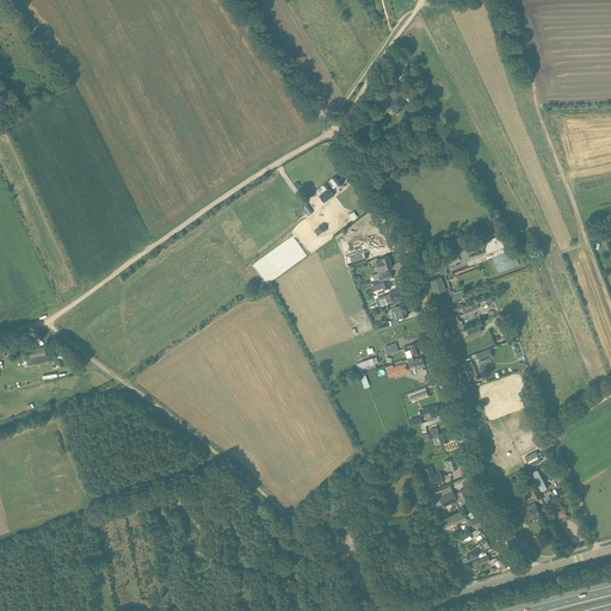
[(401,86),(396,82),(388,90),(395,99),(389,104),(396,113),(406,105),(399,97),(403,92),(402,91),(403,90),(401,86)]
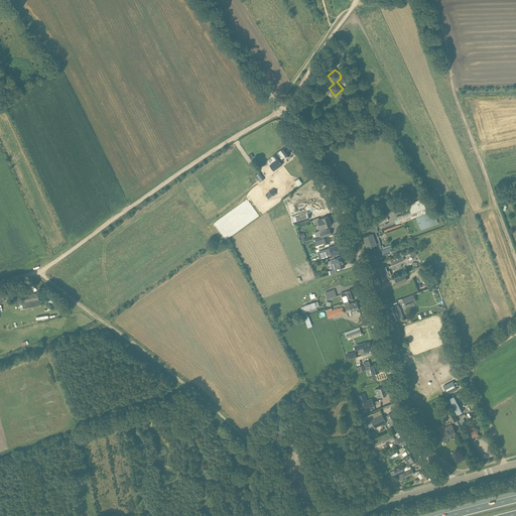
[(342,96),(339,98),(345,106),(348,104),(342,96)]
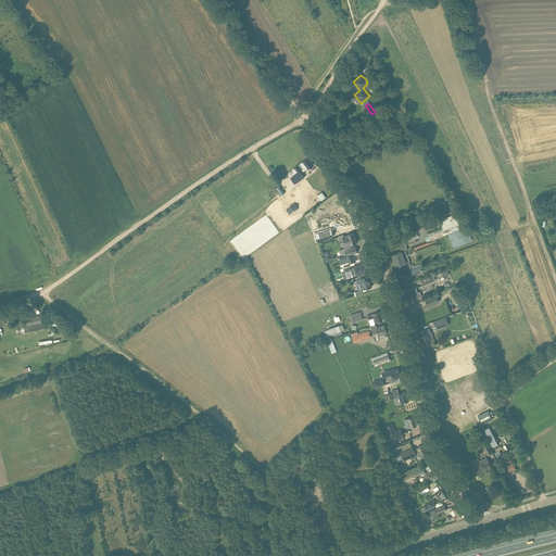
[(314,164),(308,158),(294,167),(298,173),(306,166),(307,168),(314,164)]
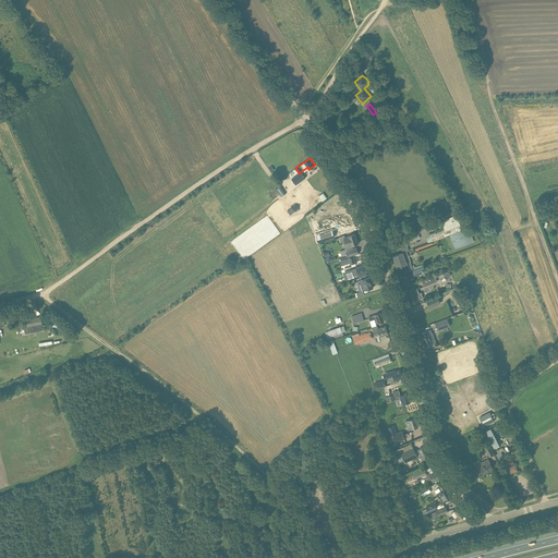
[(305,178),(301,172),(292,179),(296,184),(305,178)]
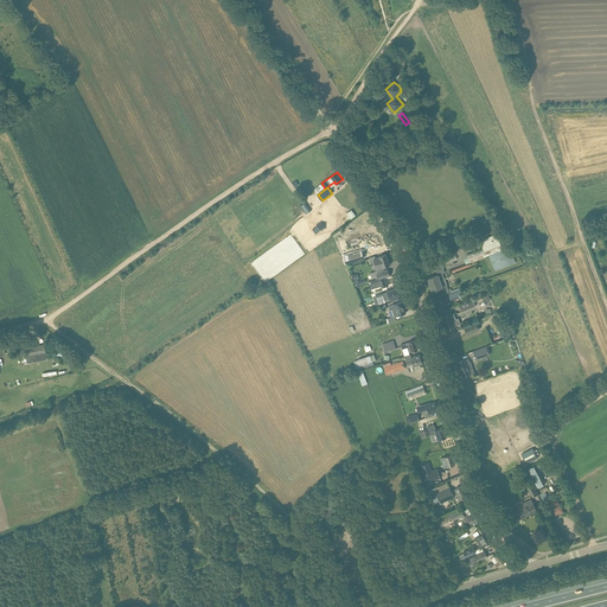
[(307,213),(312,210),(302,199),(298,203),(307,213)]
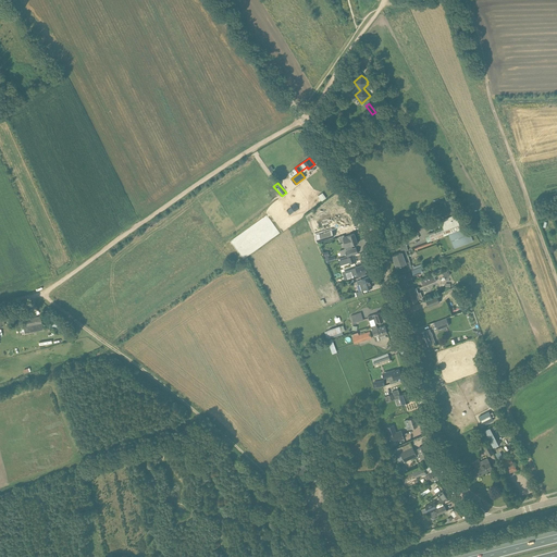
[(442,220),(445,227),(444,229),(432,233),(429,234),(432,242),(449,235),(454,247),(454,248),(473,242),(468,227),(465,227),(462,229),(461,230),(460,224),(461,224),(458,214),(442,220)]
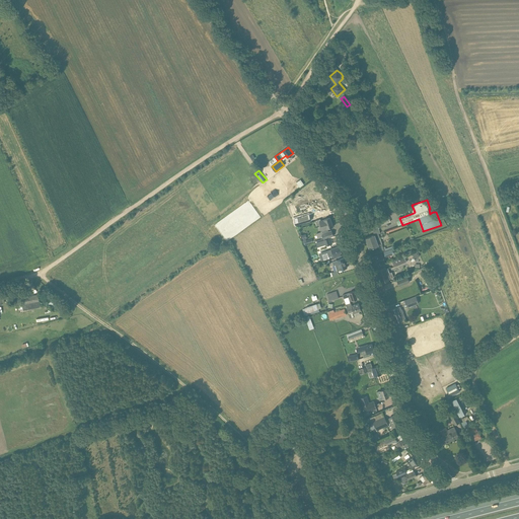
[(324,201),(313,204),(315,210),(316,210),(317,212),(318,211),(319,214),(325,213),(324,209),(327,209),(324,201)]
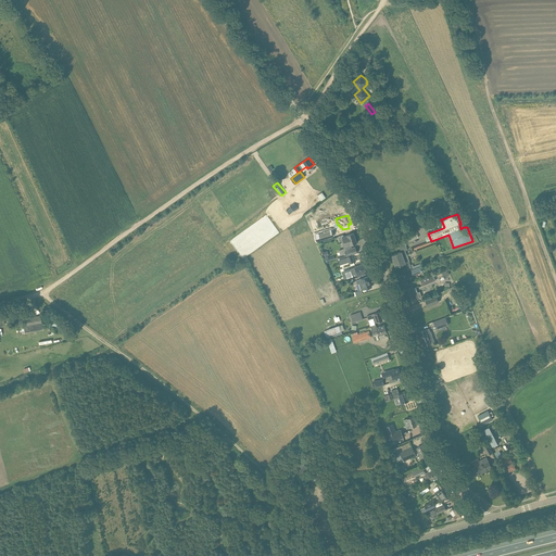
[(331,229),(315,235),(316,240),(317,241),(333,237),(331,229)]
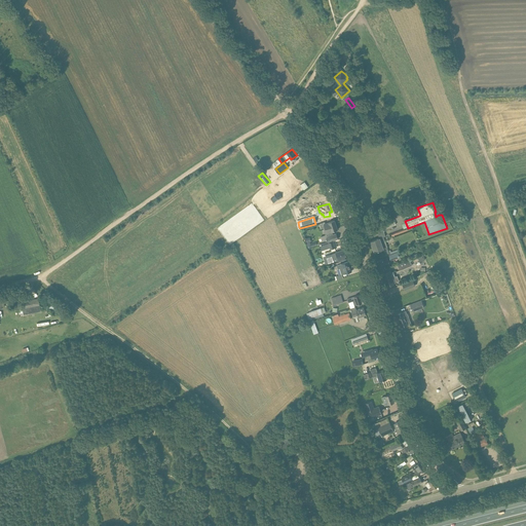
[(337,229),(334,220),(329,222),(329,223),(324,224),(327,232),(331,231),(332,231),(337,229)]
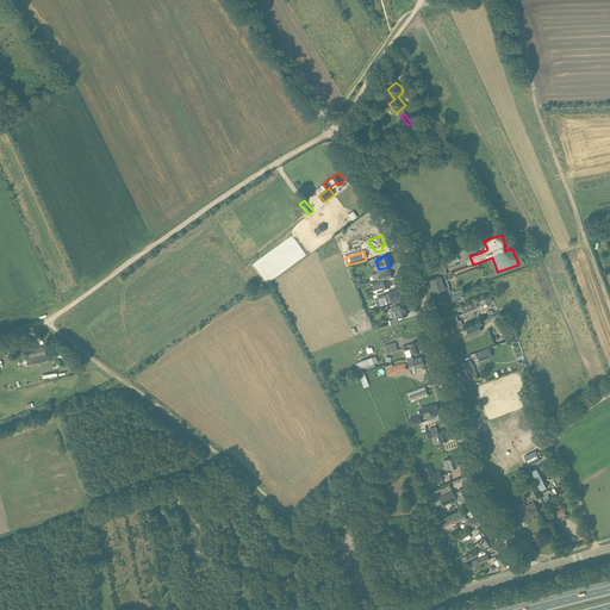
[(443,262),(444,267),(459,261),(458,256),(443,262)]
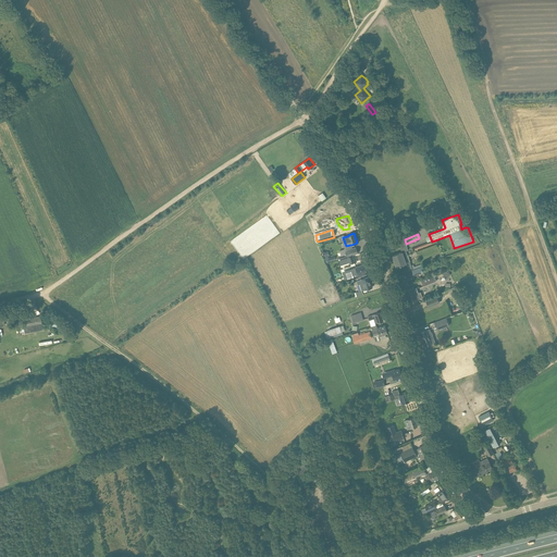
[(408,250),(406,244),(405,239),(397,242),(401,252),(406,251),(408,250)]
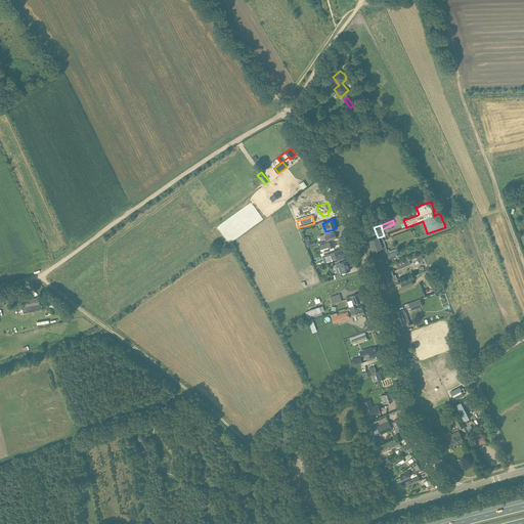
[(324,234),(319,235),(320,241),(325,238),(326,242),(332,239),(337,238),(335,233),(332,234),(331,231),(324,233),(324,234)]
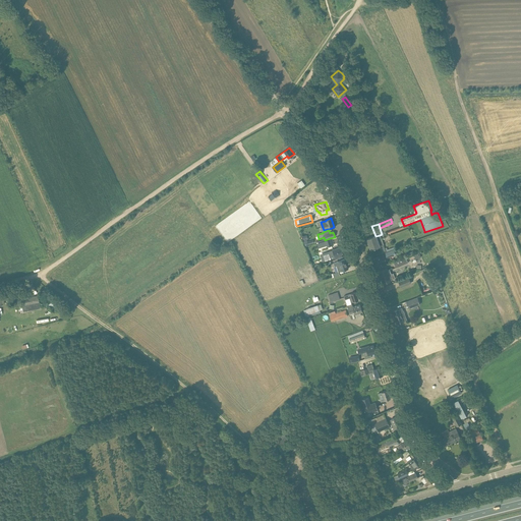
[(371,237),(367,239),(370,249),(374,248),(375,248),(380,246),(381,247),(384,246),(383,241),(380,235),(375,236),(371,237)]
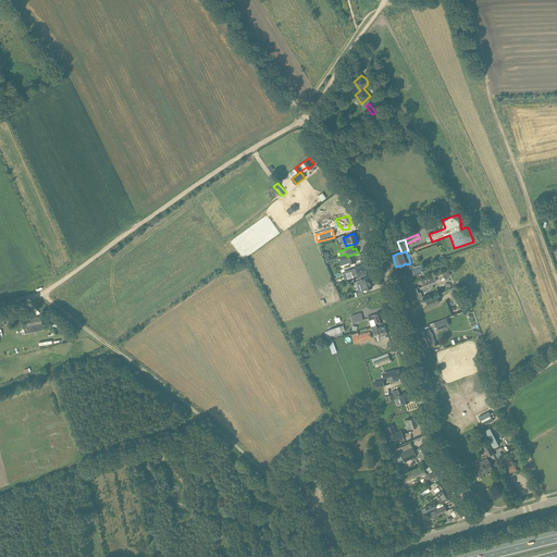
[(356,267),(345,271),(348,279),(358,275),(358,276),(367,274),(366,272),(367,271),(364,263),(359,265),(356,267)]
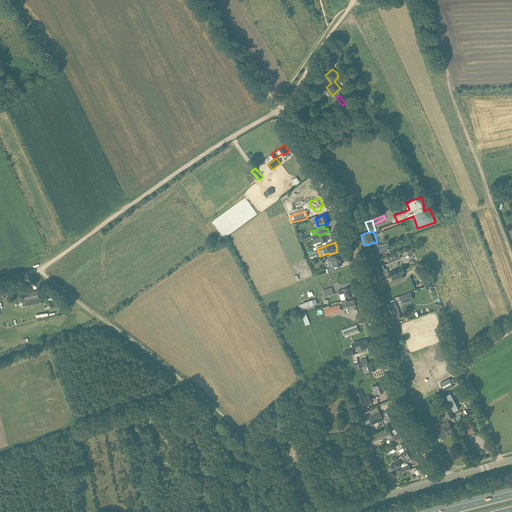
[(381,259),(377,250),(366,254),(370,263),(381,259)]
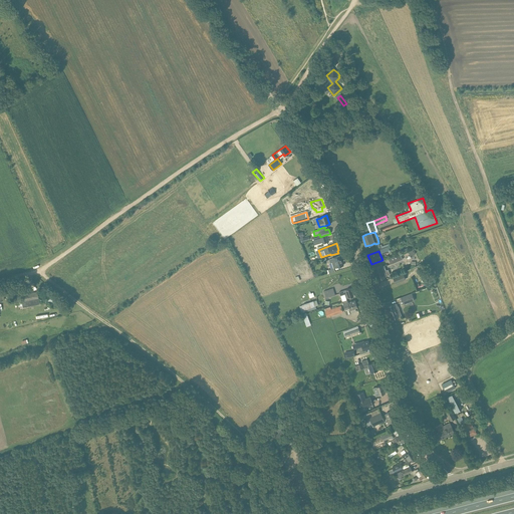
[(390,259),(392,264),(404,259),(402,254),(390,259)]
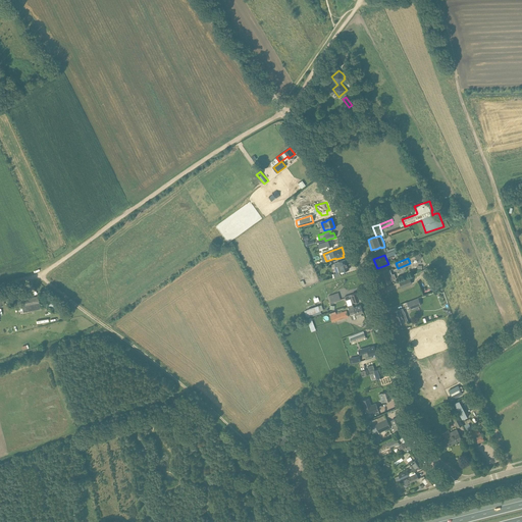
[(350,269),(346,259),(338,262),(334,263),(335,267),(336,266),(338,272),(333,274),(334,277),(341,275),(340,272),(342,271),(342,272),(350,269)]
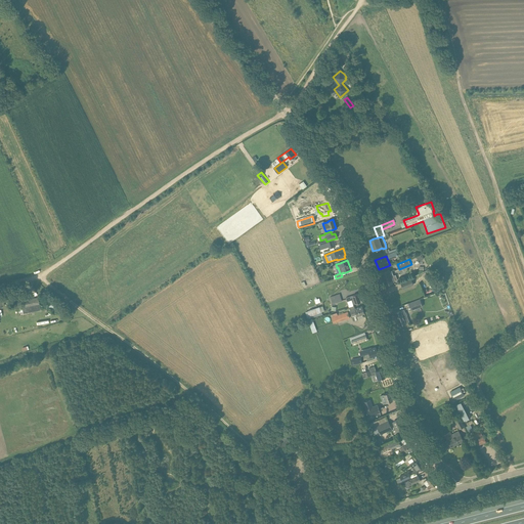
[(394,281),(389,269),(380,273),(385,286),(394,281)]
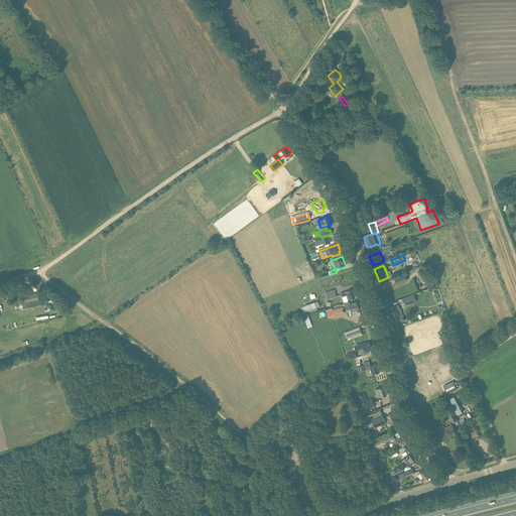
[(408,280),(405,273),(394,278),(397,285),(408,280)]
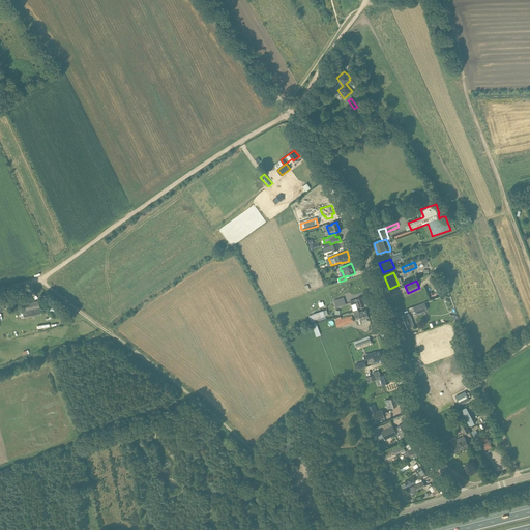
[(29,302),(28,296),(21,297),(22,304),(21,304),(24,317),(30,316),(40,314),(40,312),(41,312),(40,307),(41,307),(41,304),(39,305),(38,301),(29,302)]
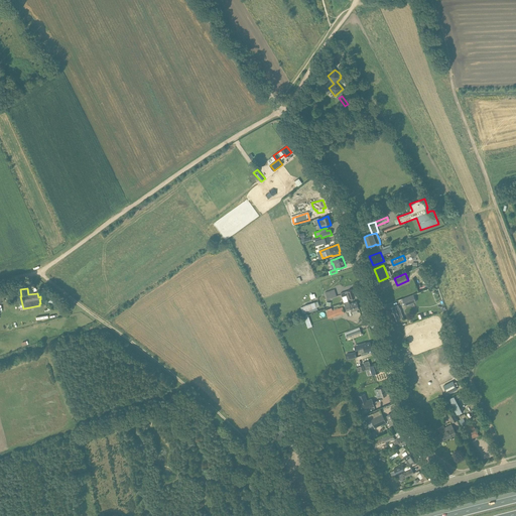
[(353,289),(341,293),(342,296),(344,302),(349,301),(348,299),(356,297),(353,289)]
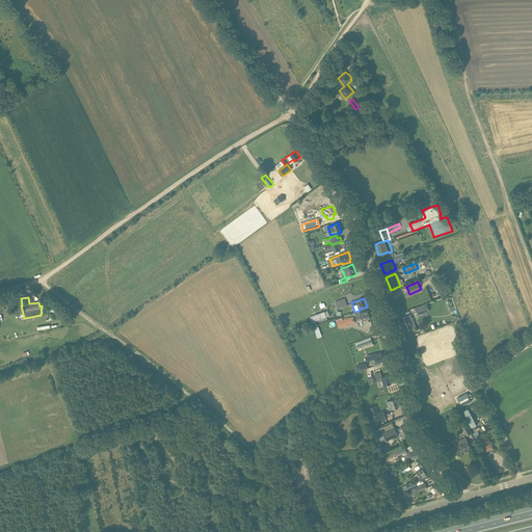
[(53,302),(47,308),(50,312),(54,317),(60,312),(61,314),(60,315),(63,318),(67,316),(64,314),(65,313),(57,303),(55,306),(53,302)]
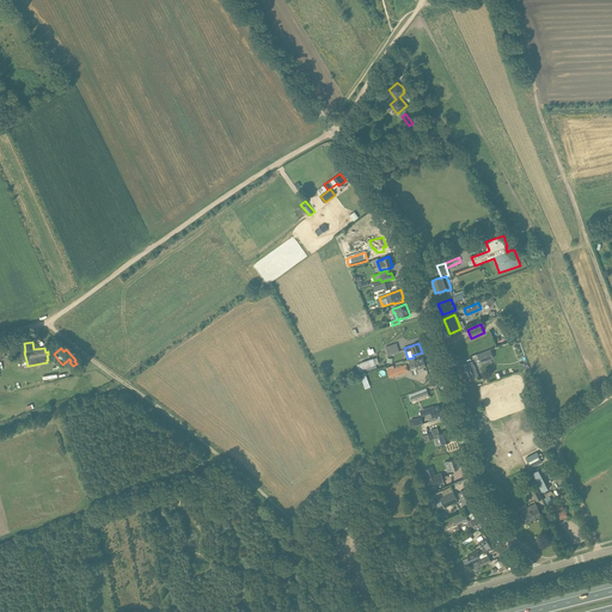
[(481,363),(494,359),(493,356),(490,350),(477,355),(481,363)]
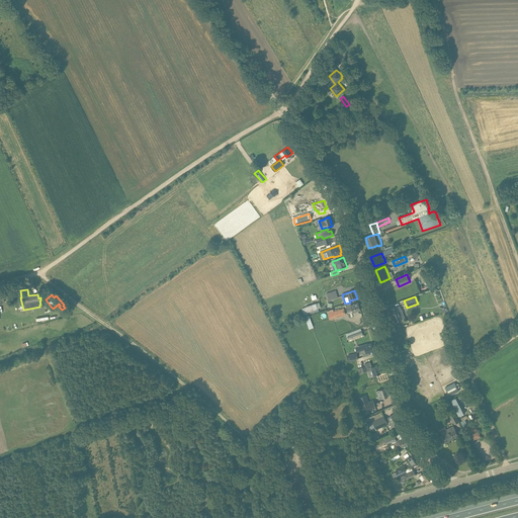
[(350,303),(345,304),(348,314),(349,317),(354,315),(353,313),(360,311),(358,303),(351,305),(350,303)]
